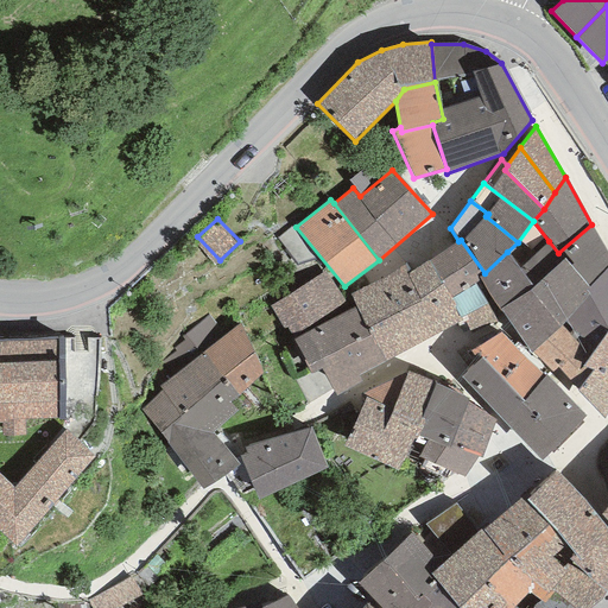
[(532,289),(500,310),(505,317),(531,354),(561,327),(565,323),(587,297),(583,291),(587,286),(607,266),(607,254),(591,225),(558,253),(564,259),(532,289)]
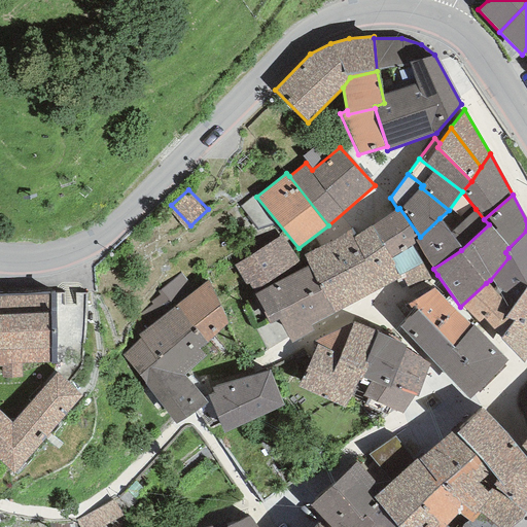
[(397,209),(373,226),(391,258),(416,242),(414,241),(420,237),(399,208),(397,209)]
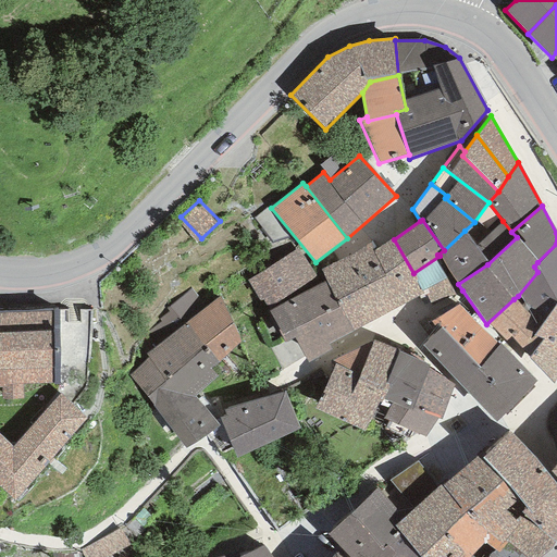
[(444,250),(437,255),(440,256),(458,284),(487,264),(517,237),(511,232),(503,221),(475,247),(465,231),(444,250)]
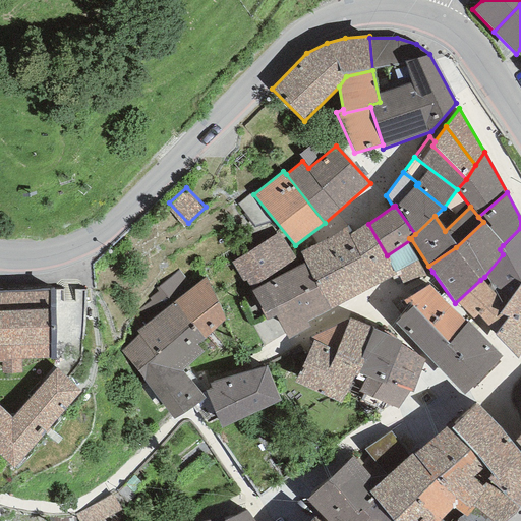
[(348,226),(299,252),(304,264),(330,310),(396,274),(387,255),(368,224),(352,233),(348,226)]
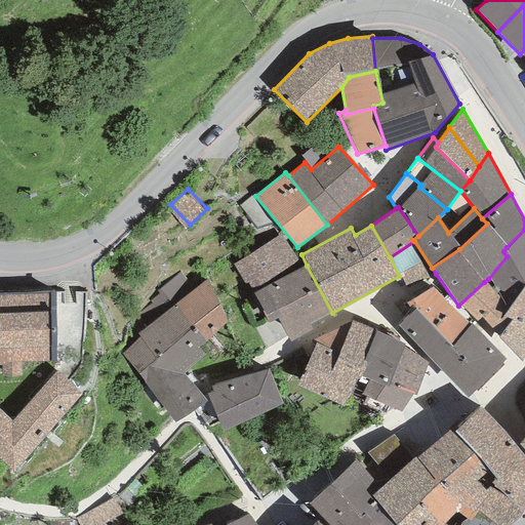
[(524,230),(507,247),(503,251),(507,256),(488,279),(508,310),(523,286),(524,287),(524,230)]
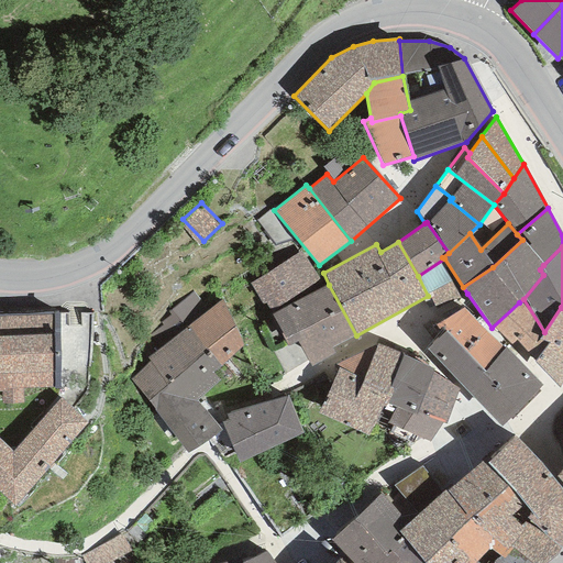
[(269,312),(319,279),(301,252),(250,284),(269,312)]
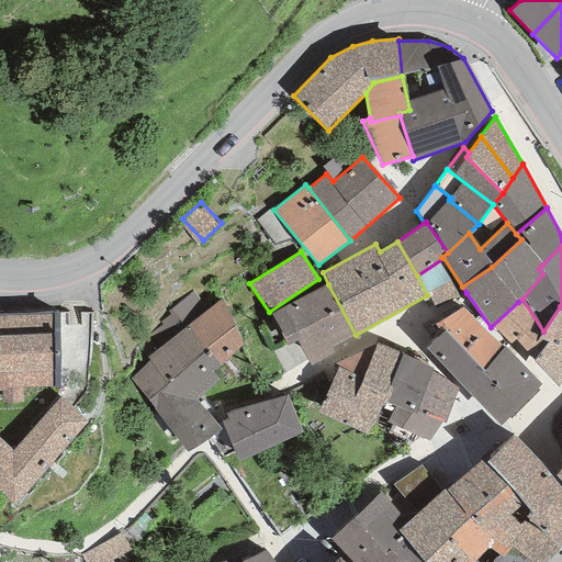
[(434,306),(467,293),(462,287),(444,258),(417,276),(427,295),(428,294),(434,306)]
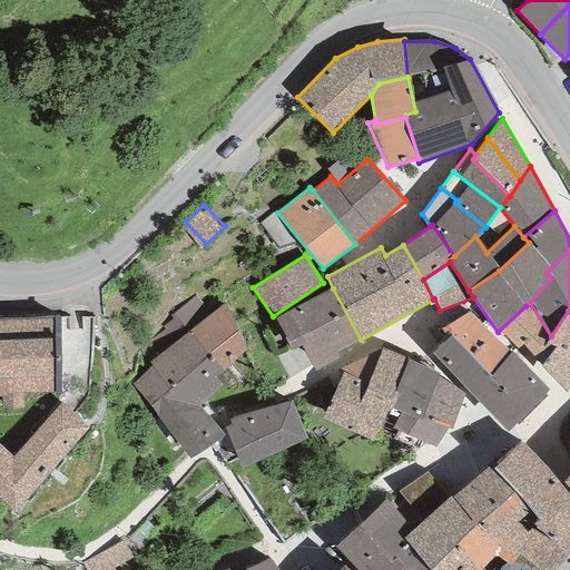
[(333,288),(275,317),(291,351),(301,346),(315,371),(340,357),(336,353),(361,340),(333,288)]
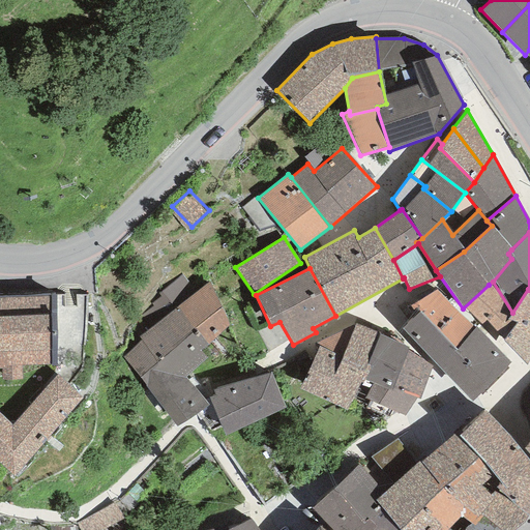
[(163,291),(176,308),(196,292),(181,274),(163,291)]
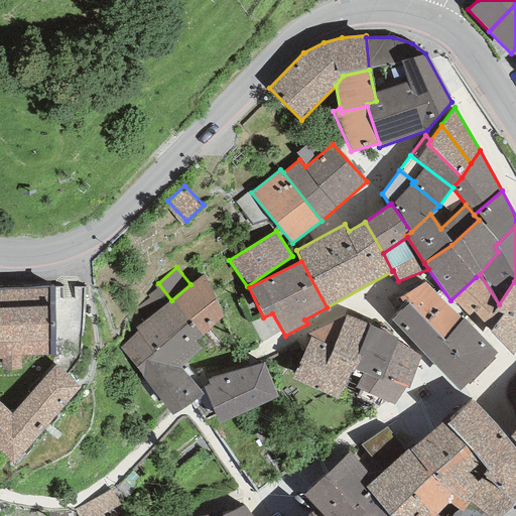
[(223,317),(204,275),(190,284),(171,300),(203,336),(223,317)]
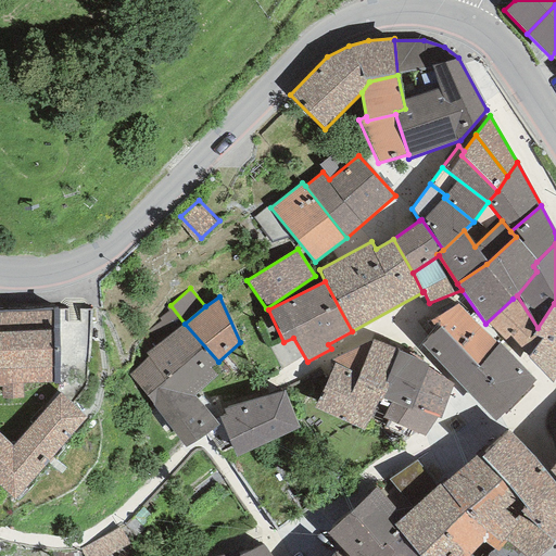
[(538,328),(513,299),(485,324),(518,357),(522,353),(528,357),(542,339),(532,336),(538,328)]
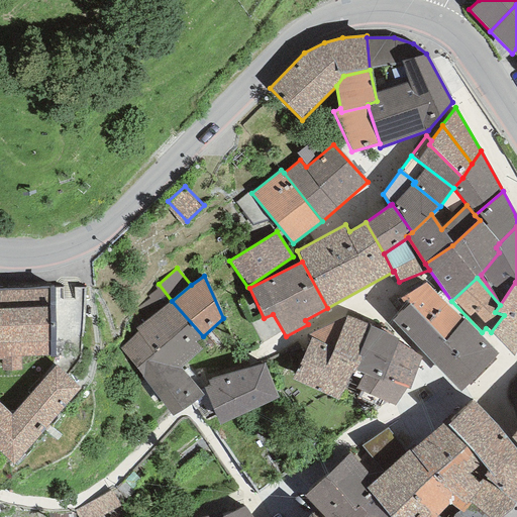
[(516,283),(515,282),(500,305),(495,312),(504,315),(491,332),(513,356),(516,348),(516,283)]
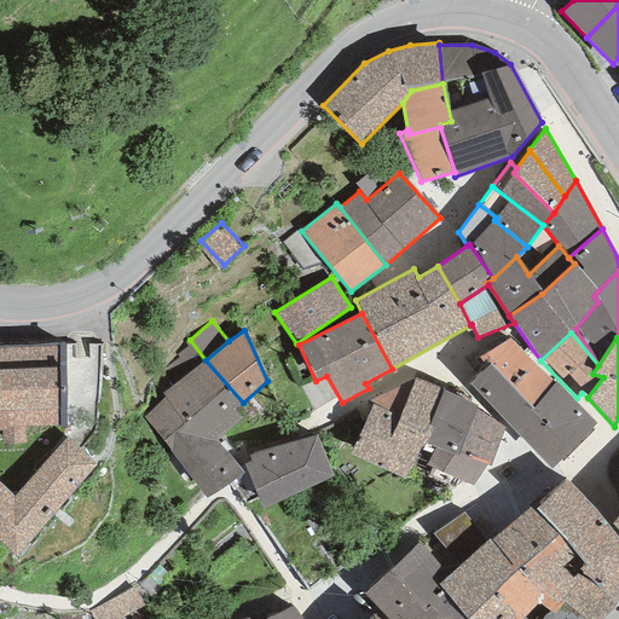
[(479,357),(486,368),(490,364),(512,387),(534,364),(509,339),(479,357)]
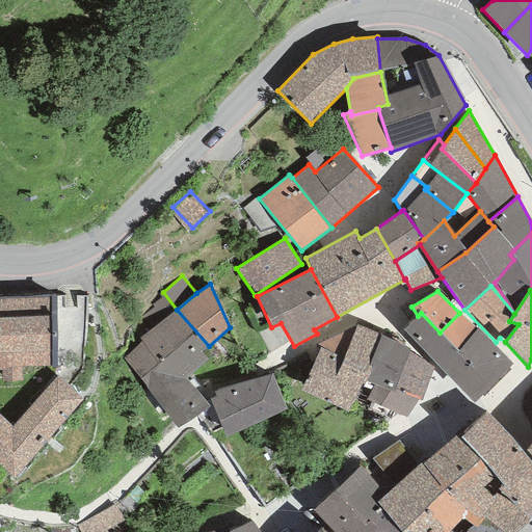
[(141,317),(151,329),(177,310),(163,292),(158,295),(160,297),(152,304),(154,308),(141,317)]
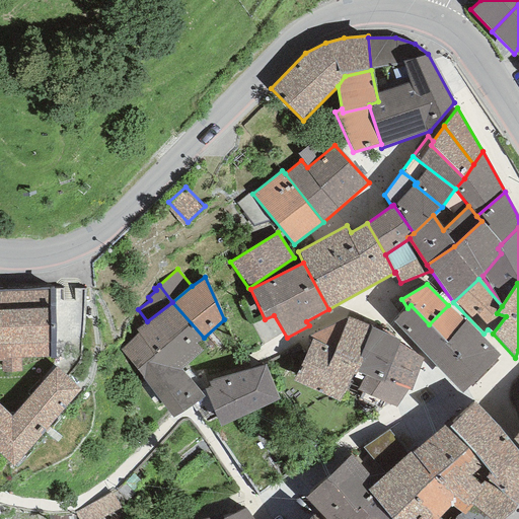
[(55,289),(0,290),(0,360),(2,361),(1,373),(20,372),(20,358),(55,358),(55,289)]
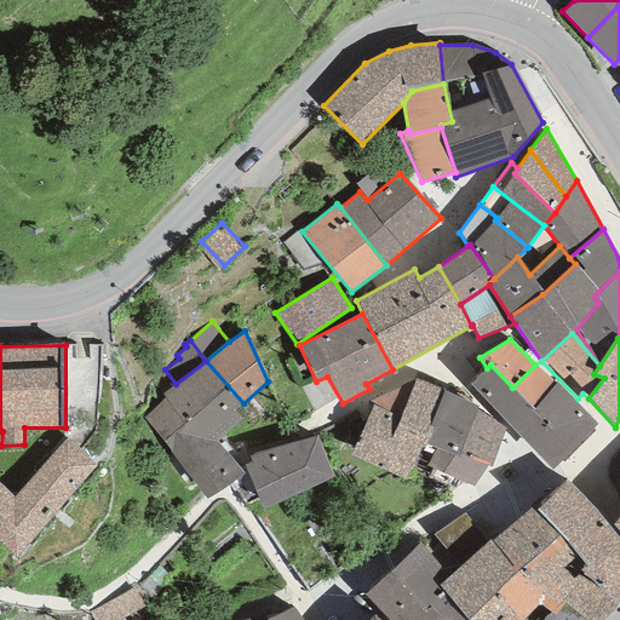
[(234,411),(244,403),(206,361),(176,384),(162,395),(165,399),(184,426),(196,415),(218,441),(241,419),(234,411)]
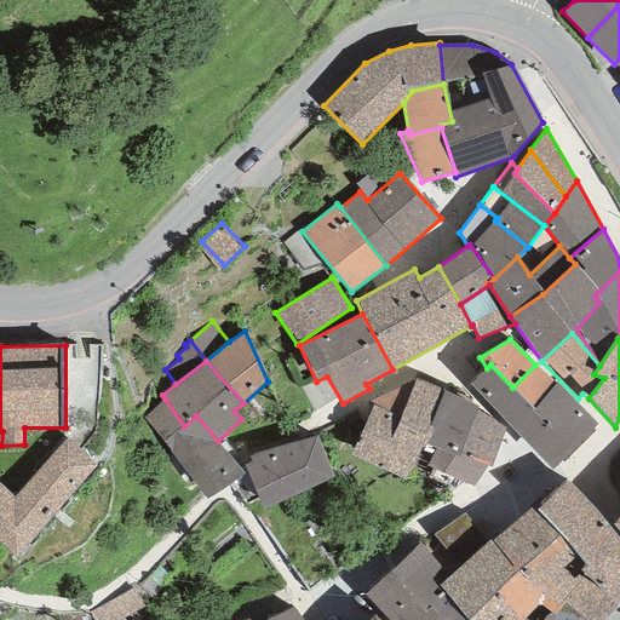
[(512,388),(491,365),(487,368),(470,385),(552,470),(569,453),(533,409),(512,388)]
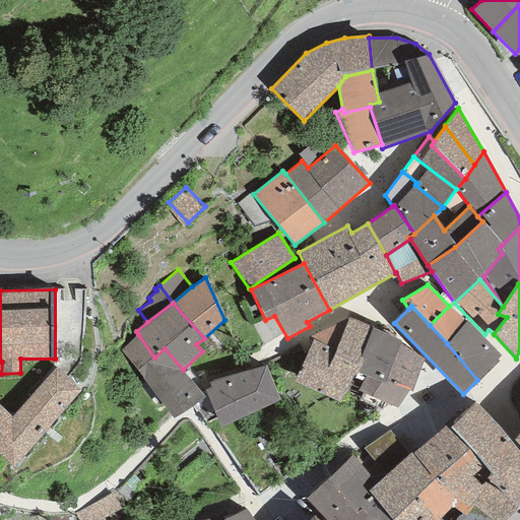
[(449,306),(430,325),(447,343),(466,321),(449,306)]
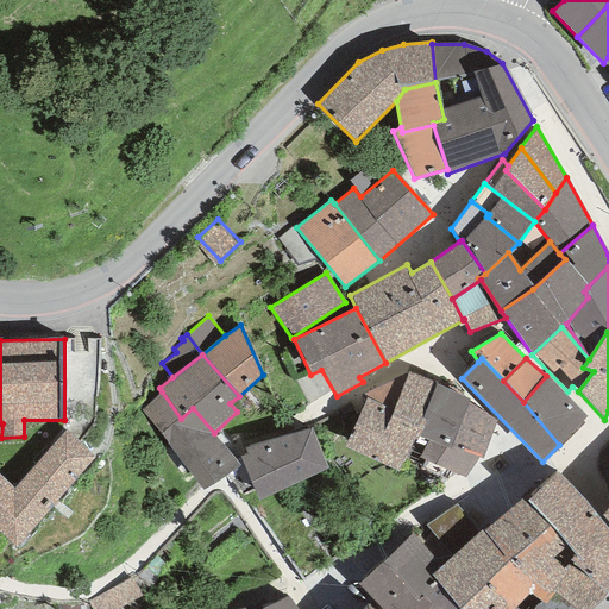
[(437,384),(407,371),(406,375),(370,459),(399,472),(418,437),(425,420),(421,418),(437,384)]
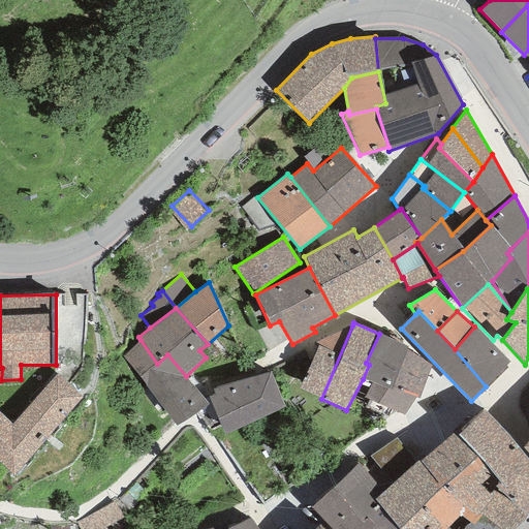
[(321,399),(352,325),(315,343),(318,345),(299,387),(321,399)]
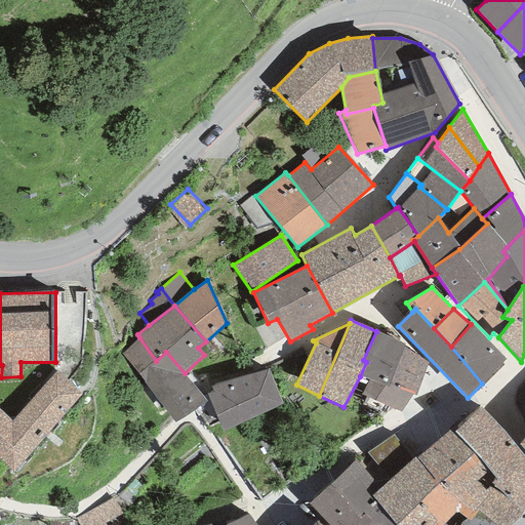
[(471,324),(451,347),(482,384),(507,359),(471,324)]
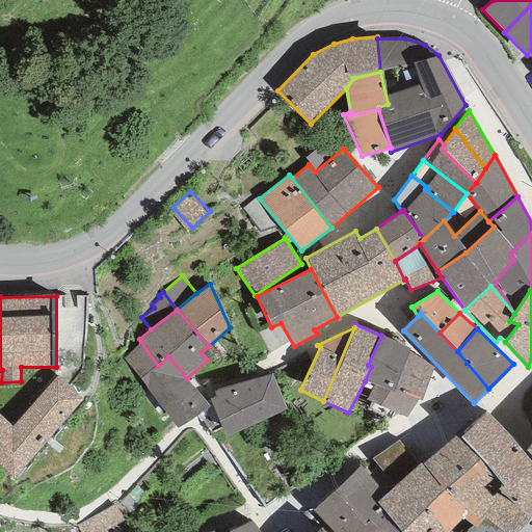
[(410,349),(381,336),(368,365),(371,367),(365,381),(374,384),(366,400),(379,406),(389,391),(392,393),(408,351),(410,349)]
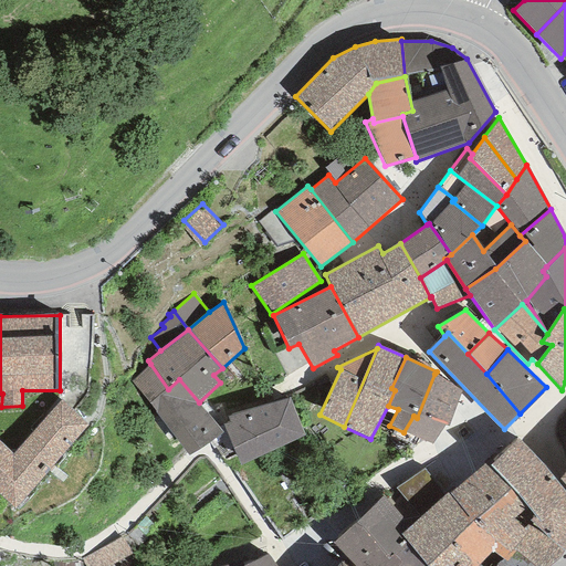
[(168,389),(150,364),(130,381),(187,456),(223,432),(199,402),(179,379),(168,389)]
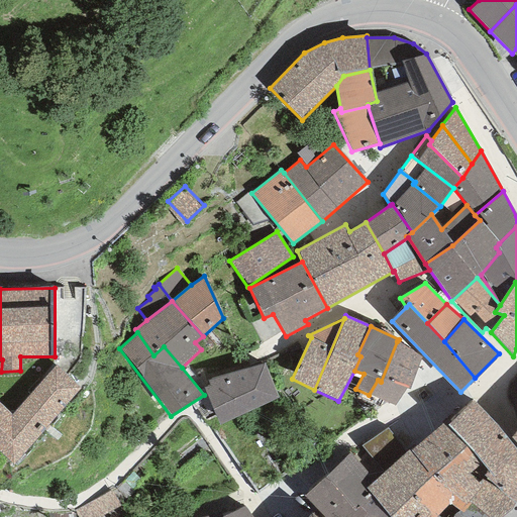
[(421,356),(397,341),(381,382),(378,380),(369,395),(395,406),(407,388),(409,389),(421,356)]
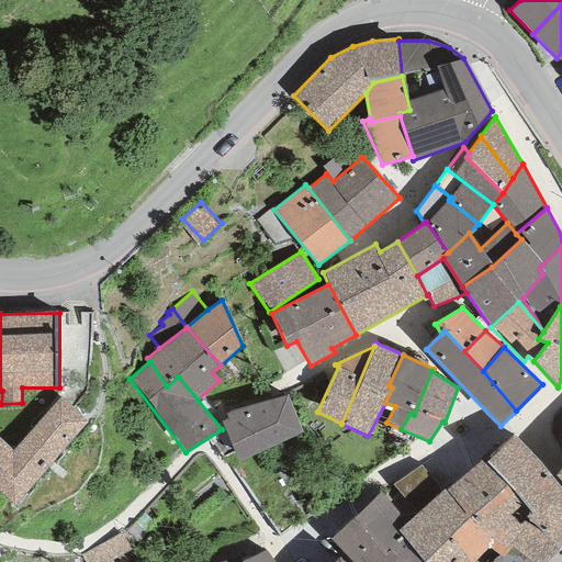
[(227,418),(221,422),(238,462),(302,433),(287,395),(225,414),(227,418)]
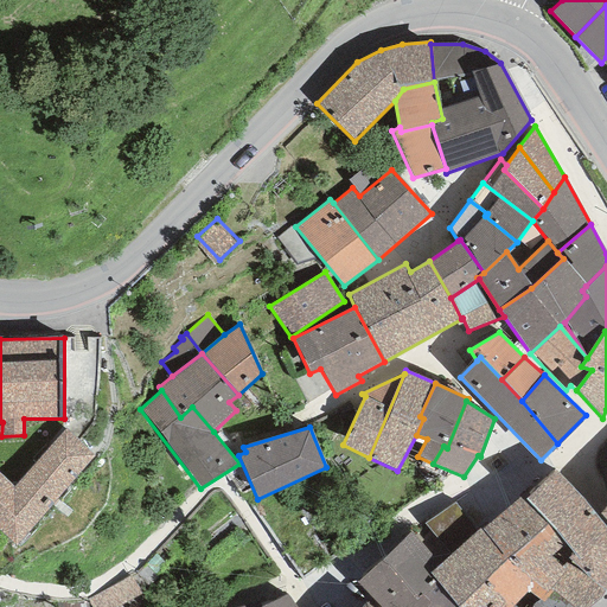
[(95,457),(64,429),(13,486),(0,474),(0,531),(16,545),(95,457)]
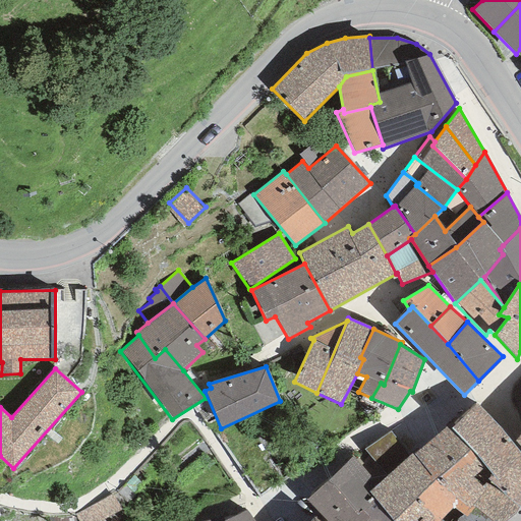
[(520,453),(475,403),(448,429),(495,477),(488,481),(519,508),(520,506),(520,453)]
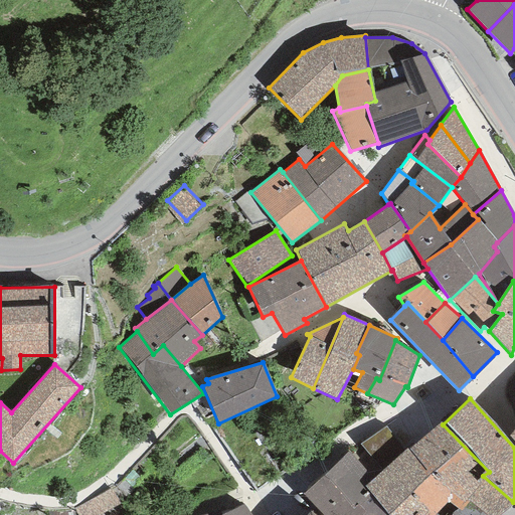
[(443,424),(441,421),(407,449),(453,497),(448,501),(461,511),(469,501),(484,514),(499,514),(513,502),(483,476),(489,472),(443,424)]
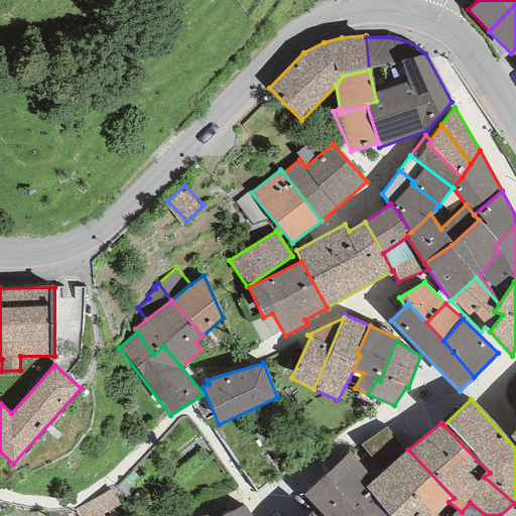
[(454,498),(408,449),(374,480),(365,488),(371,496),(389,515),(433,515),(436,514),(448,502),(454,498)]
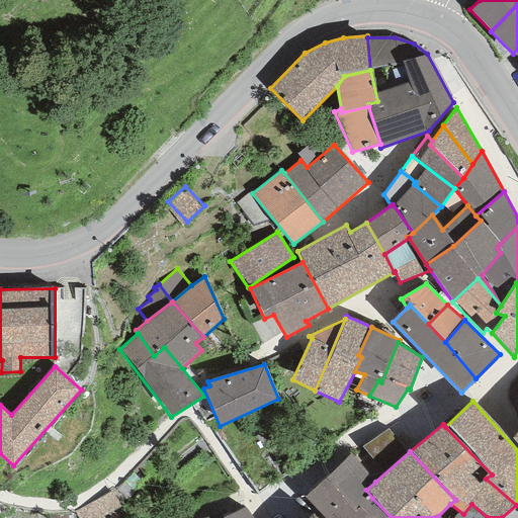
[(375,482),(350,454),(326,479),(343,500),(355,513),(360,509),(372,498),(366,490),(375,482)]
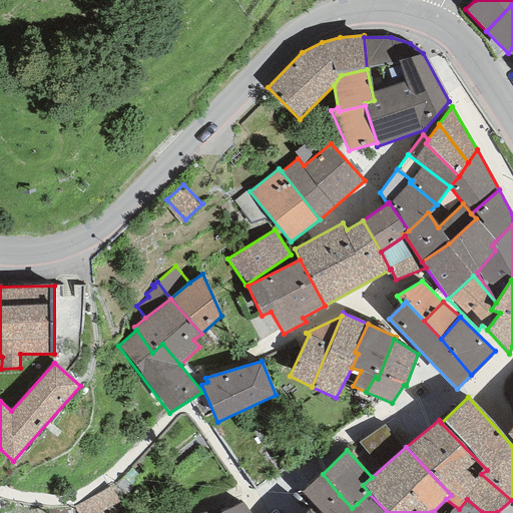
[(323,512),(340,495),(323,474),(302,494),(321,512),(323,512)]
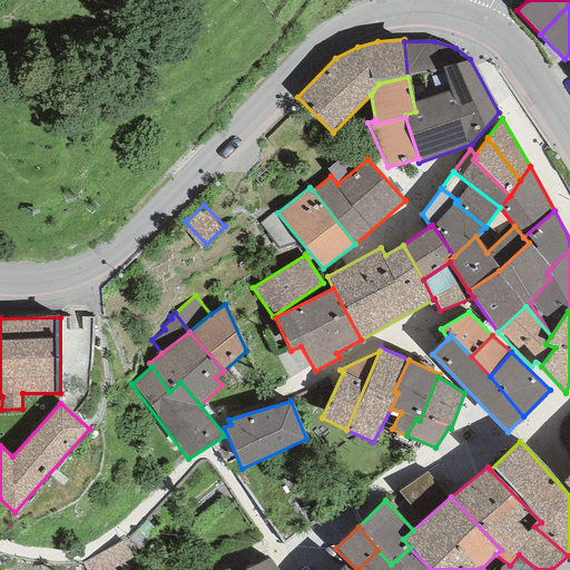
[(110,569),(133,558),(123,541),(82,563),(86,569),(110,569)]
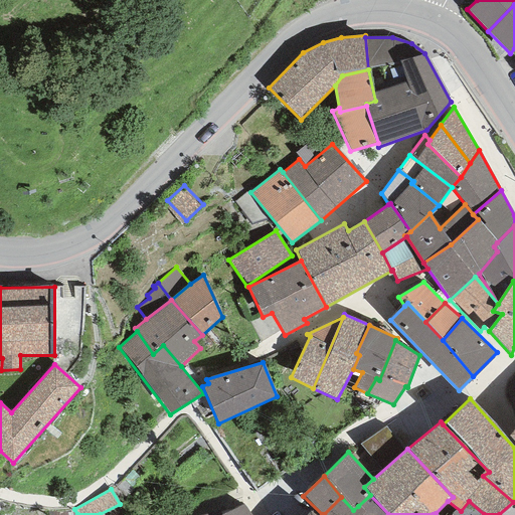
[(388,514),(370,495),(358,506),(365,513),(362,514),(388,514)]
